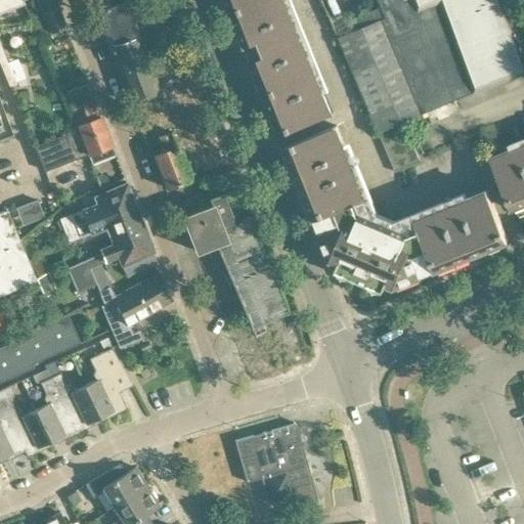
[(23,2),(20,0),(0,0),(0,11),(23,3),(23,2)]
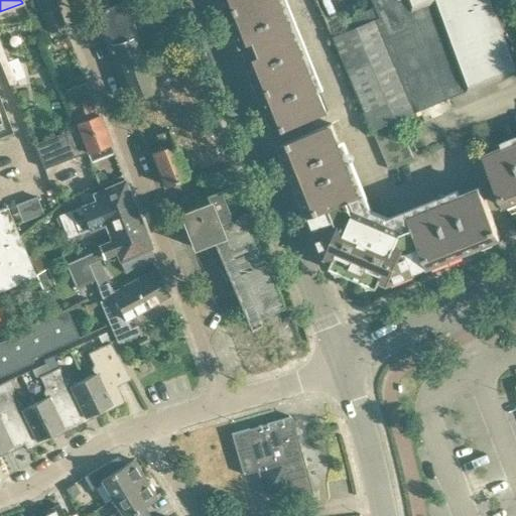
[(35,0),(39,9),(48,33),(65,27),(54,0),(35,0)]
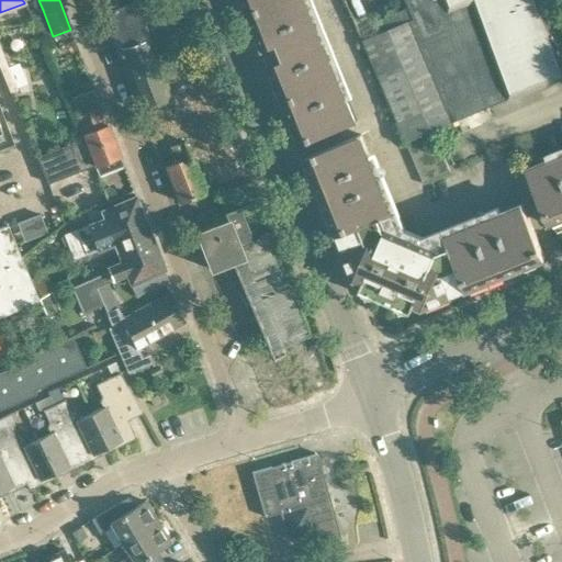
[(306,0),(242,0),(301,145),(356,122),(306,0)]
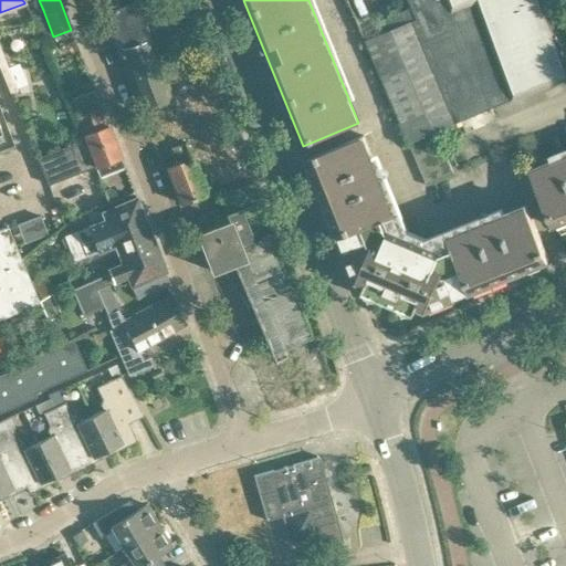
[(408,0),(412,8),(378,22),(383,34),(366,41),(409,143),(513,100),(565,79),(565,59),(544,0),(408,0)]
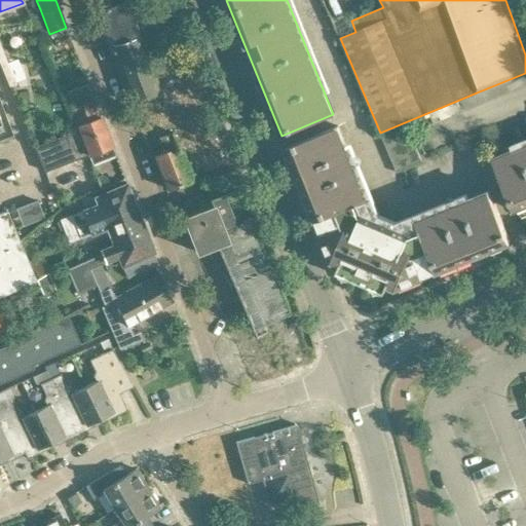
[(126,2),(95,15),(123,87),(140,81),(121,35),(137,29),(126,2)]
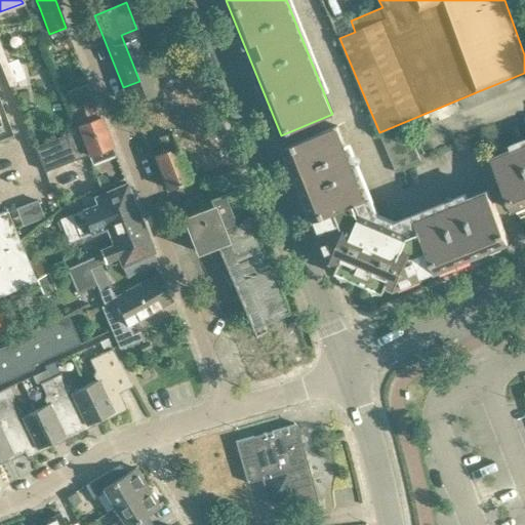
[(15,84),(0,45),(0,67),(8,87),(15,84)]
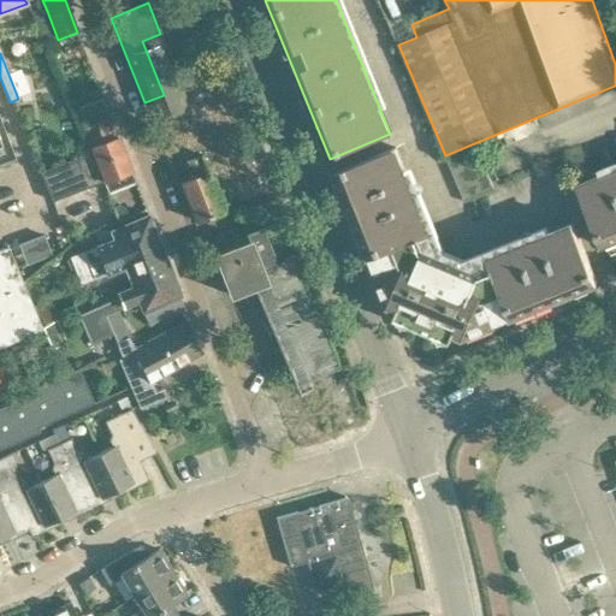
[(102,99),(80,107),(77,108),(73,111),(82,130),(110,118),(102,99)]
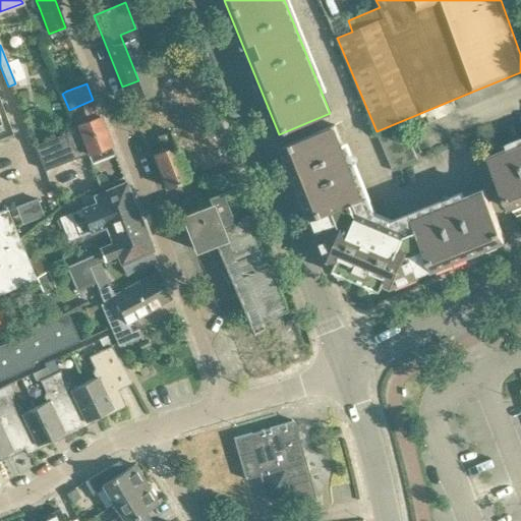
[(93,100),(69,110),(77,129),(88,155),(92,163),(96,161),(115,154),(100,115),(94,100),(93,100)]
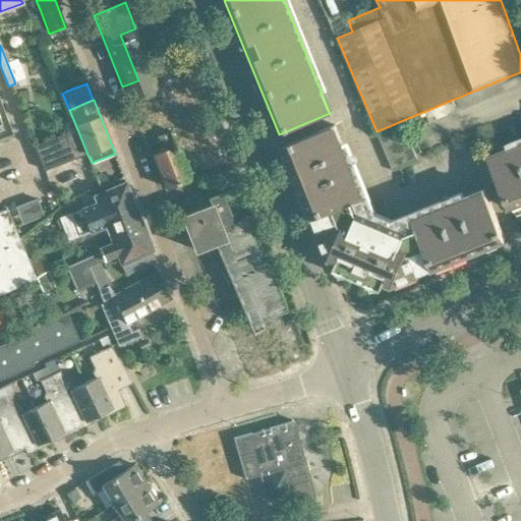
[(378,133),(383,146),(407,135),(402,123),(378,133)]
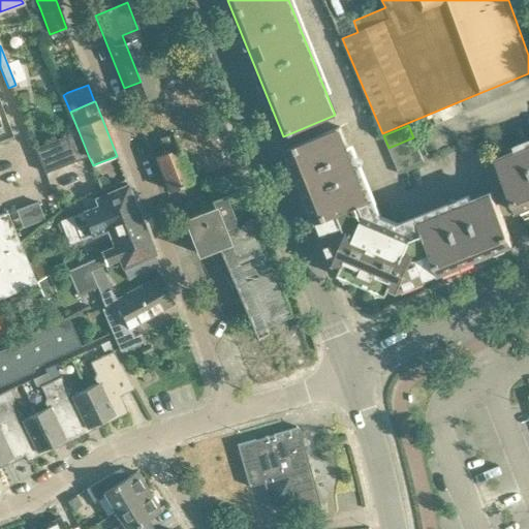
[(339,273),(344,284),(355,280),(371,286),(375,298),(387,293),(390,286),(398,289),(512,244),(492,191),(418,221),(422,230),(411,235),(365,215),(361,204),(370,200),(340,127),(287,148),(334,262),(342,266),(339,273)]
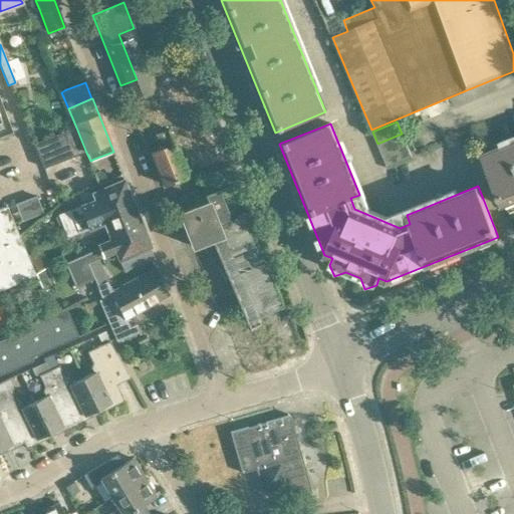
[(76,127),(61,134),(33,144),(43,168),(72,158),(86,153),(76,127)]
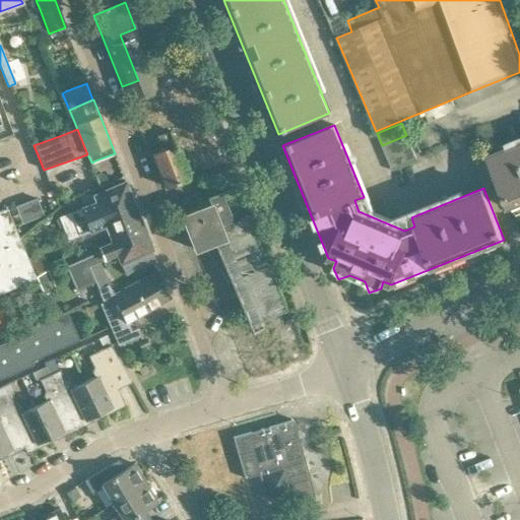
[(411,147),(406,135),(382,145),(387,157),(411,147)]
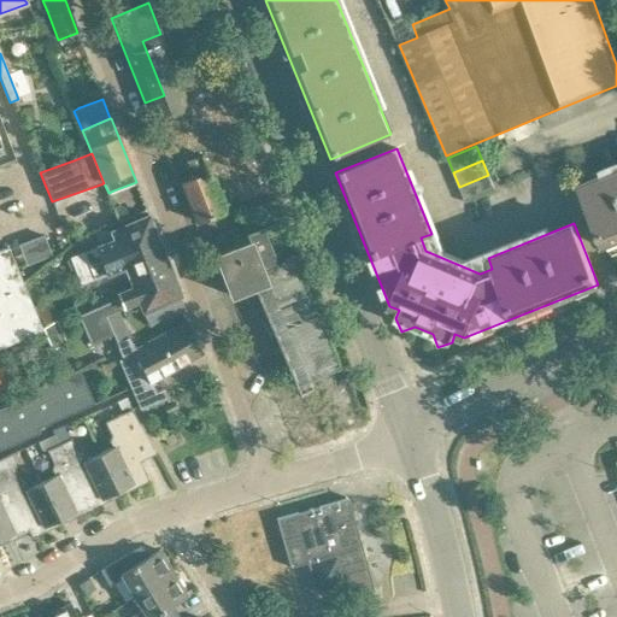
[(178,180),(195,223),(224,211),(206,168),(178,180)]
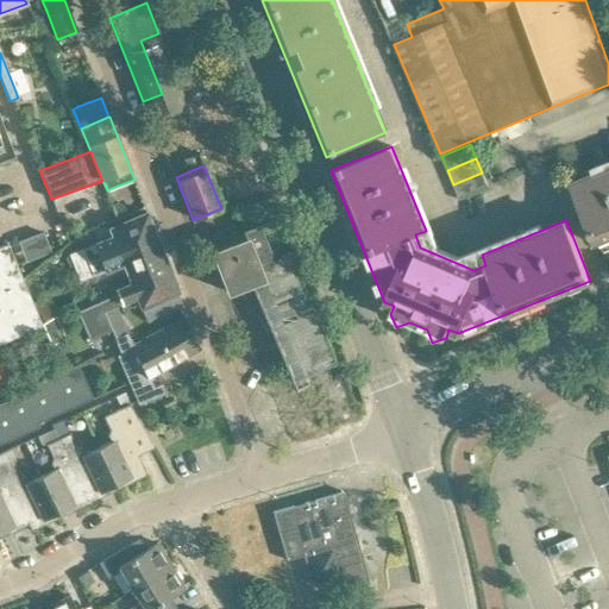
[(608,168),(570,183),(571,184),(594,244),(608,237),(608,168)]
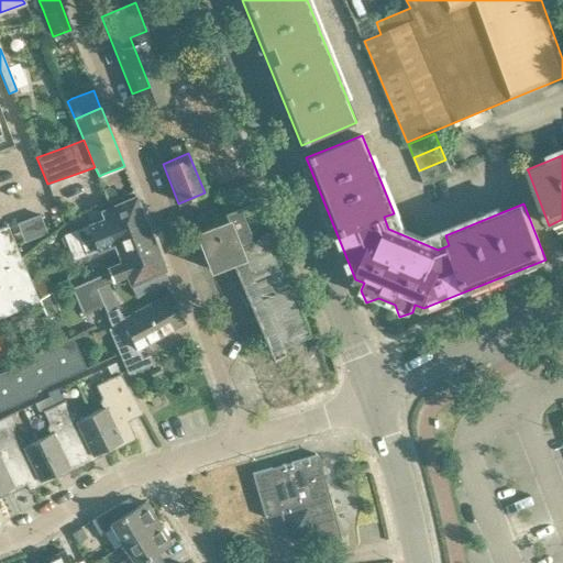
[(451,173),(445,159),(419,170),(424,184),(451,173)]
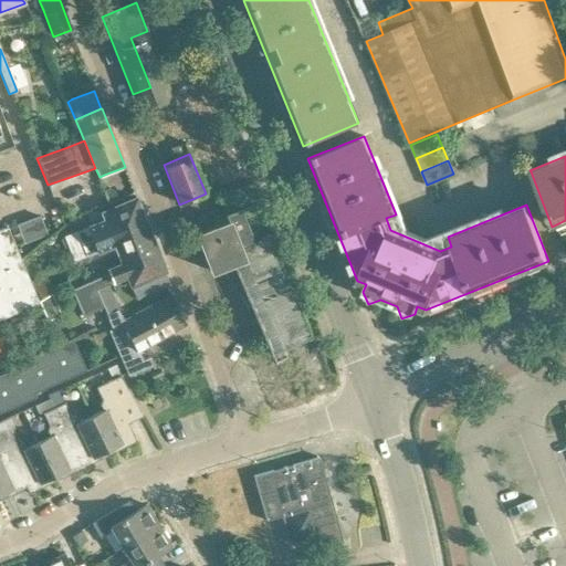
[(104,192),(108,203),(118,199),(114,188),(104,192)]
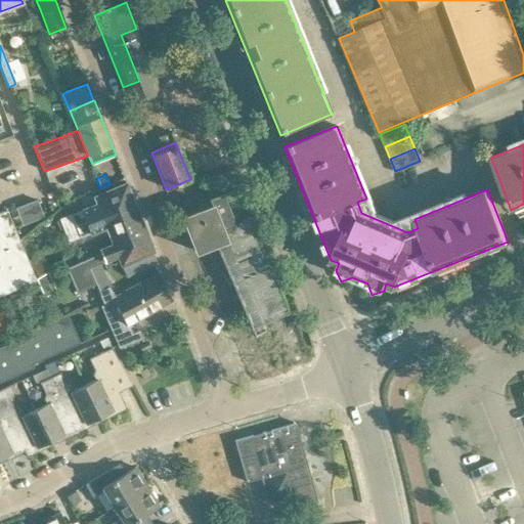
[(57,218),(62,229),(75,224),(134,201),(127,183),(94,195),(97,203),(57,218)]
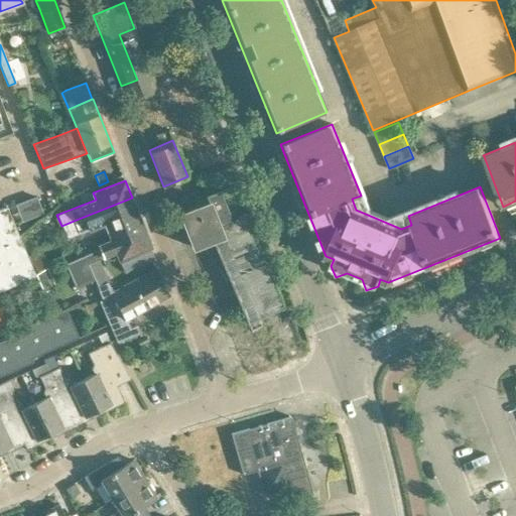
[(241,323),(282,307),(246,212),(220,222),(210,197),(176,209),(190,247),(210,240),(241,323)]
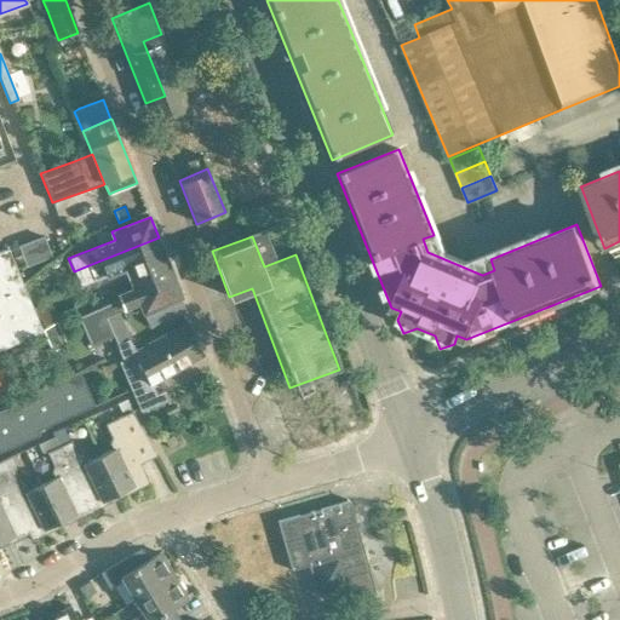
[(145,273),(168,264),(159,237),(89,265),(74,271),(79,286),(95,280),(96,282),(127,269),(131,279),(145,273)]
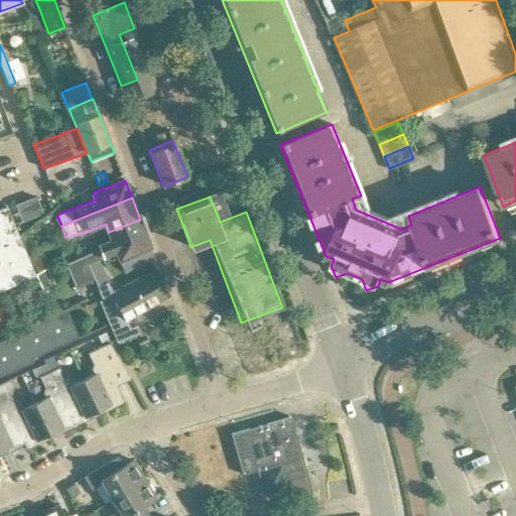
[(0,210),(0,290),(36,275),(16,231),(6,208),(0,210)]
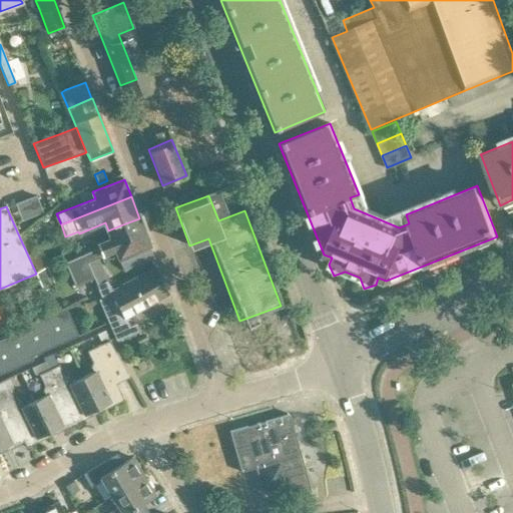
[(118,258),(148,245),(149,244),(139,218),(120,225),(108,230),(110,236),(97,242),(98,247),(86,252),(65,262),(75,286),(94,278),(90,268),(87,260),(101,254),(102,255),(103,259),(117,253),(118,258)]
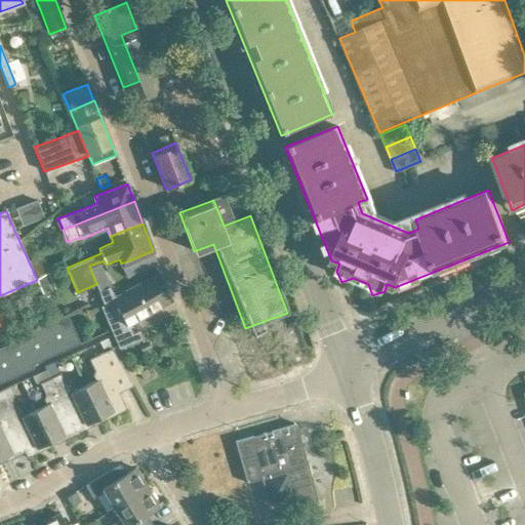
[(152,251),(121,264),(126,276),(156,263),(152,251)]
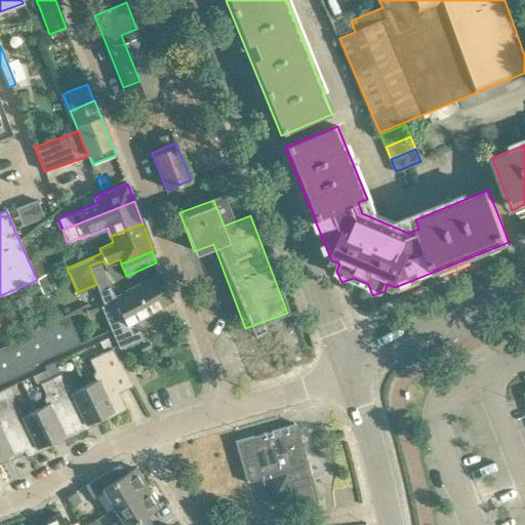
[(172,299),(159,273),(140,283),(116,298),(111,287),(112,287),(102,263),(105,261),(104,260),(89,266),(92,274),(96,284),(101,295),(104,305),(101,306),(120,349),(143,338),(138,331),(133,333),(129,325),(172,299)]
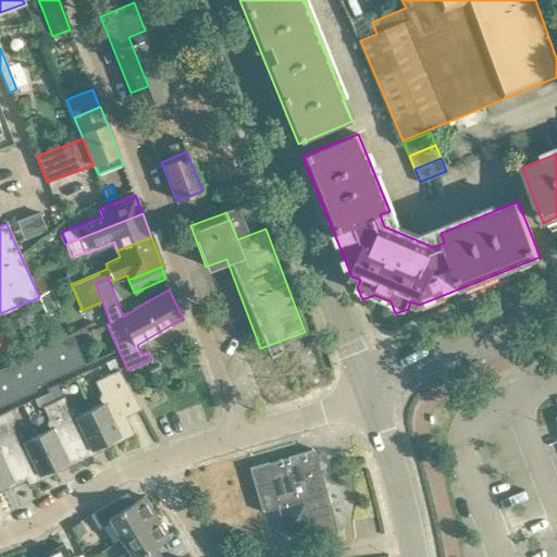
[(47,316),(60,309),(51,288),(39,296),(47,316)]
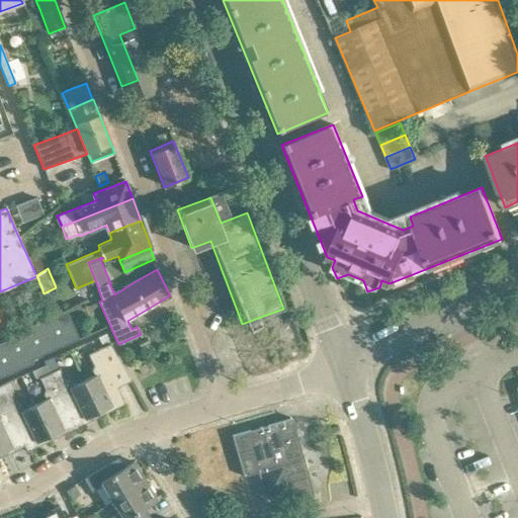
[(67,310),(61,313),(66,325),(72,322),(67,310)]
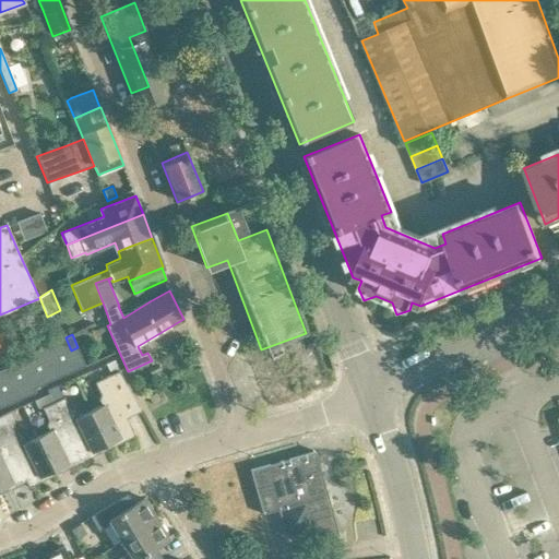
[(66,337),(59,340),(64,354),(71,351),(66,337)]
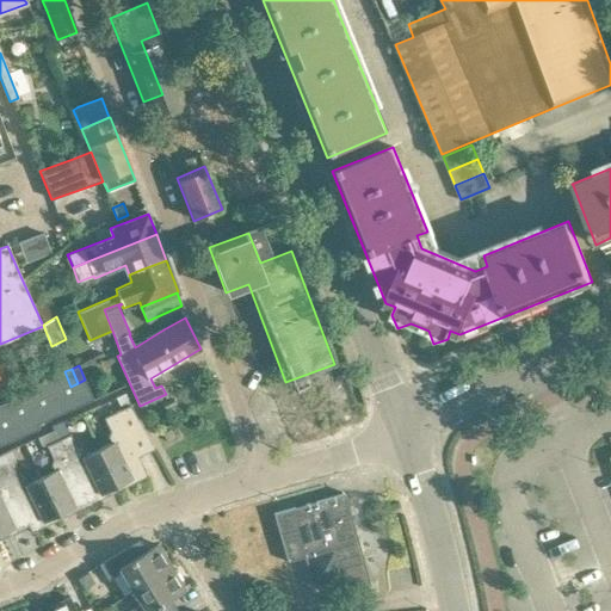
[(65,371),(57,375),(63,389),(71,387),(65,371)]
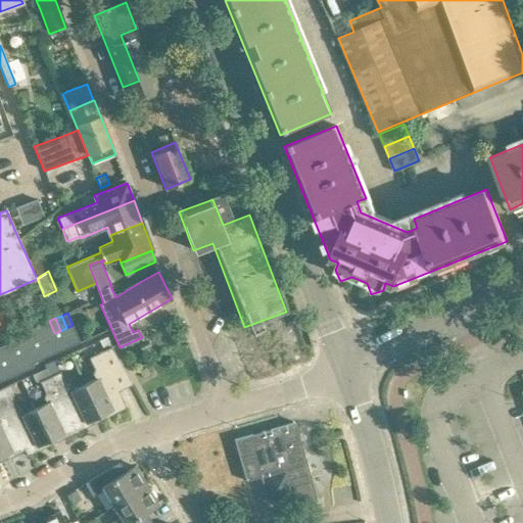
[(49,321),(43,324),(48,336),(54,333),(49,321)]
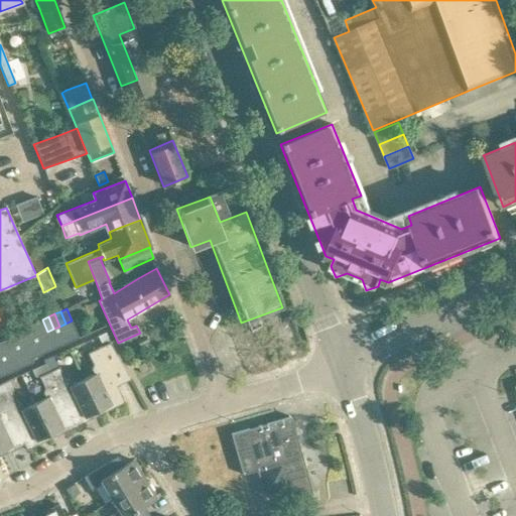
[(42,319),(36,321),(41,335),(47,332),(42,319)]
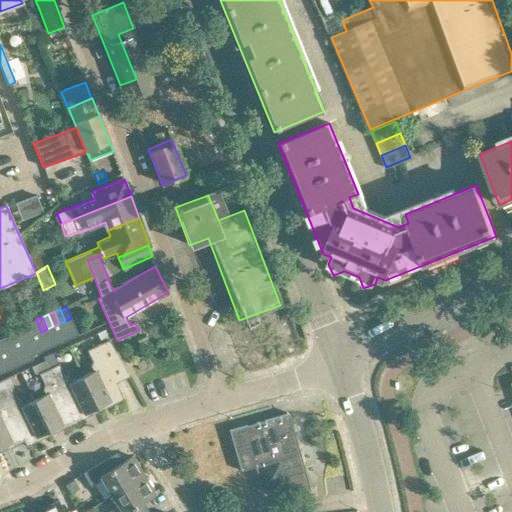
[(15,348),(7,351),(1,354),(0,354),(0,359),(3,358),(9,356),(15,353),(21,350),(19,347),(25,344),(31,341),(37,339),(43,336),(49,333),(55,331),(61,328),(67,325),(73,323),(71,318),(65,321),(59,324),(53,326),(47,329),(41,332),(35,334),(29,337),(23,340),(17,342),(13,334),(9,336),(15,348)]
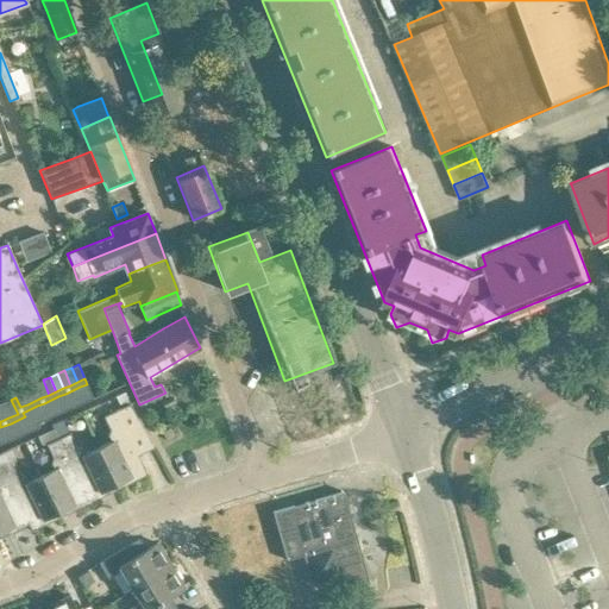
[(43,380),(36,383),(42,397),(49,395),(43,380)]
